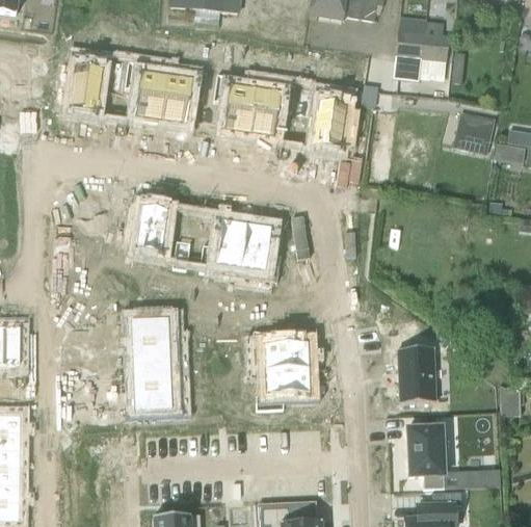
[(0,0),(0,10),(16,14),(18,0),(0,0)]
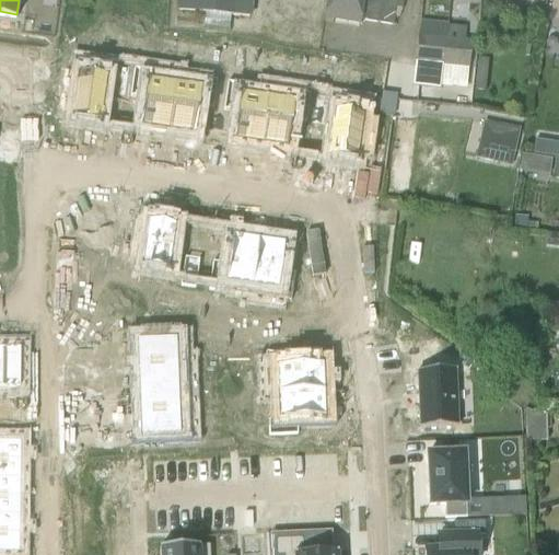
[(178,0),(178,6),(205,8),(231,11),(249,12),(251,0),(178,0)]
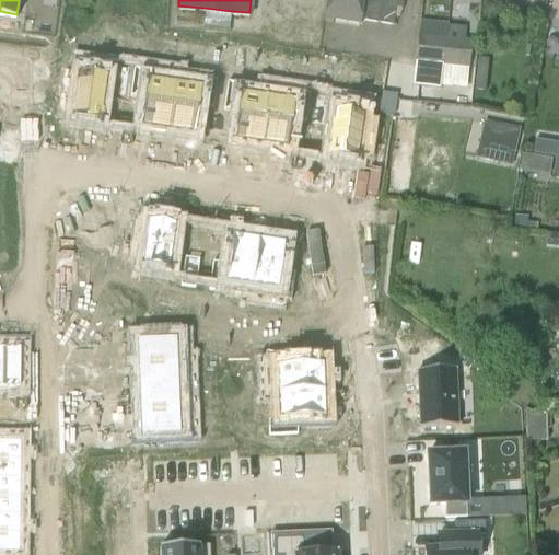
[(361,20),(363,0),(325,0),(324,14),(361,20)]
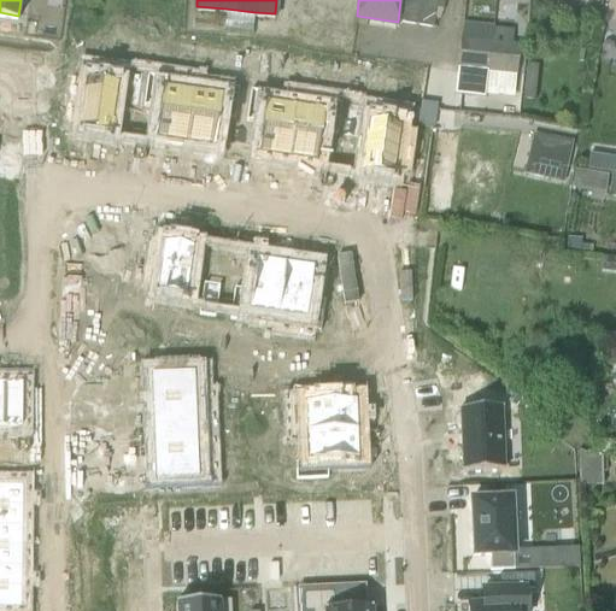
[(488,69),(492,36),(461,33),(457,65),(488,69)]
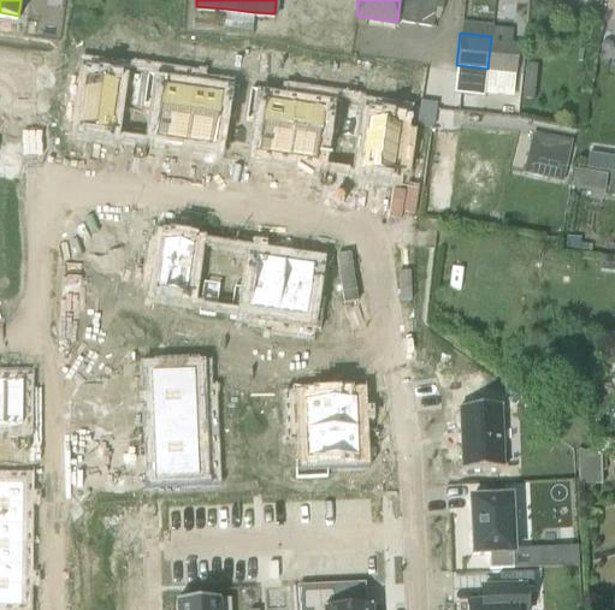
[(516,72),(520,40),(491,36),(488,69),(516,72)]
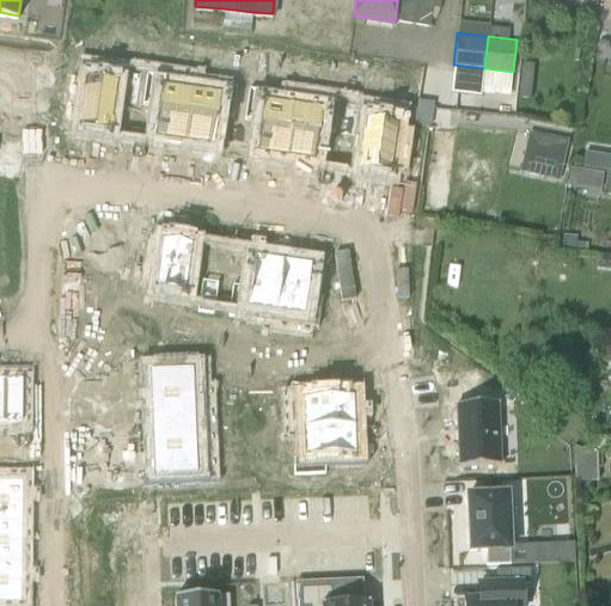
[(419,101),(425,59),(298,42),(292,84),(419,101)]
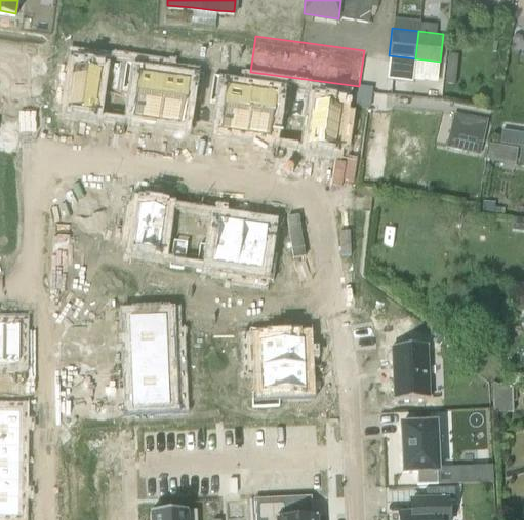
[(448,51),(445,81),(455,82),(458,52),(448,51)]
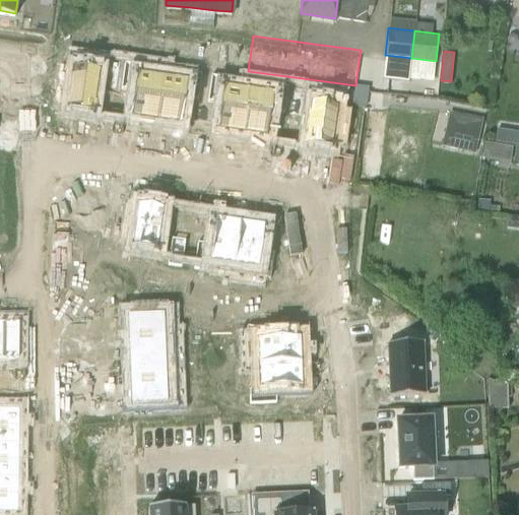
[(68,73),(65,89),(68,90),(66,107),(92,111),(94,98),(101,58),(101,57),(74,54),(71,73),(68,73)]
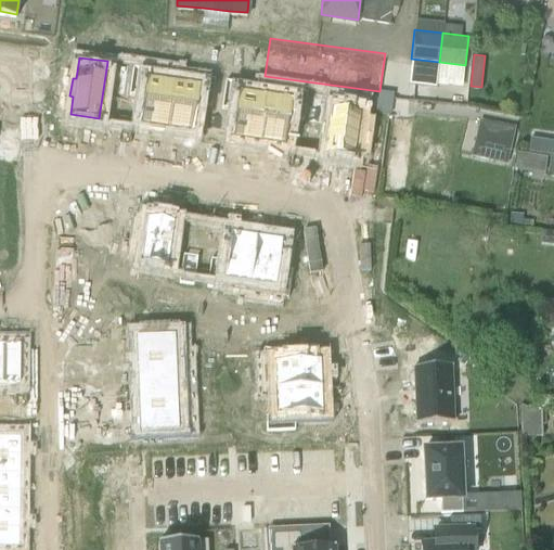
[(113,62),(108,88),(124,90),(128,64),(128,62),(113,60),(113,62)]
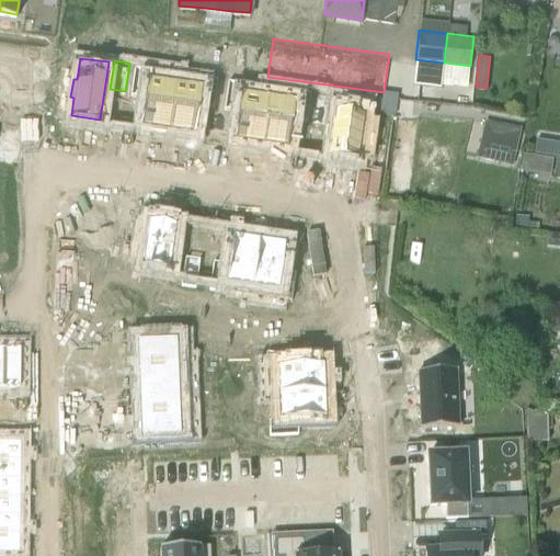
[(135,65),(130,92),(145,93),(140,123),(168,126),(175,75),(176,75),(176,71),(178,69),(135,64),(135,65)]
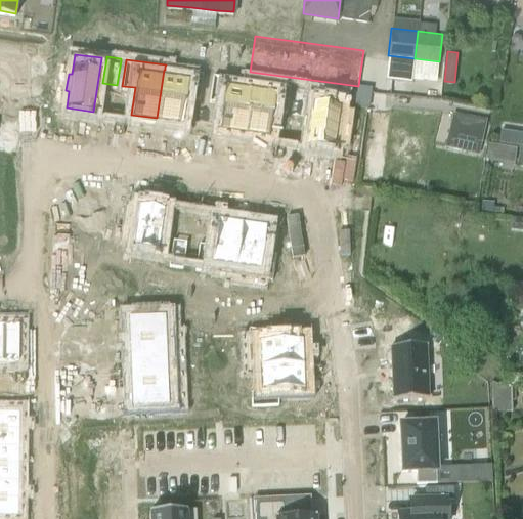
[(164,70),(157,118),(182,122),(184,104),(186,95),(200,97),(204,71),(189,69),(189,71),(188,73),(186,73),(165,70),(164,70)]
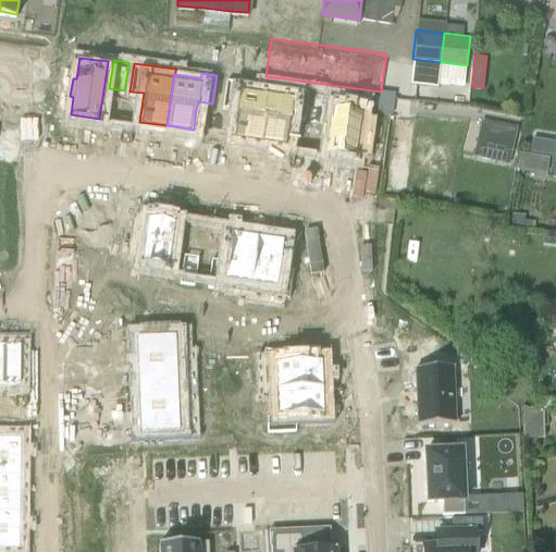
[(226,76),(222,105),(236,107),(233,135),(248,137),(259,139),(267,93),(266,93),(256,92),(246,89),(239,88),(242,78),(226,76)]
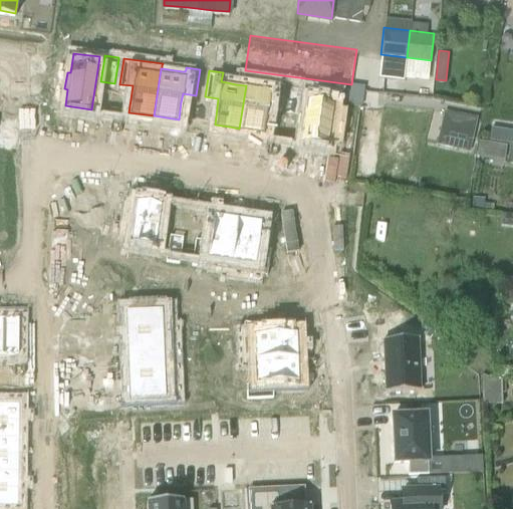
[(246,85),(239,129),(264,132),(268,105),(281,107),(281,105),(285,84),(285,81),(282,81),(246,76),(246,77),(245,85),(246,85)]
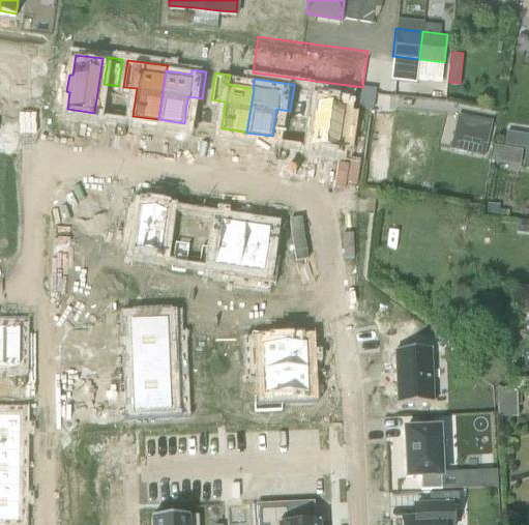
[(299,85),(295,112),(310,114),(314,87),(299,85)]
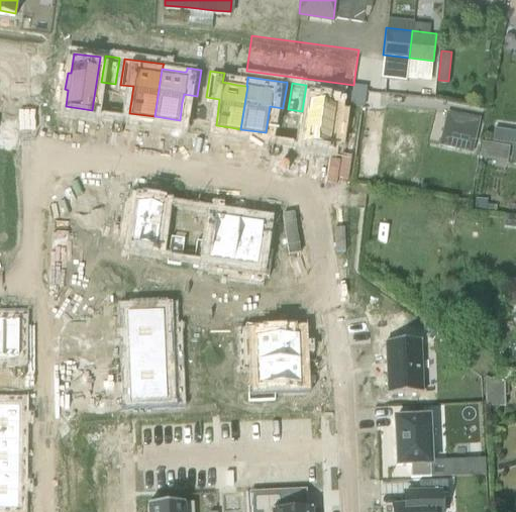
[(311,88),(303,140),(329,144),(331,128),(335,128),(337,112),(334,112),(337,92),(327,91),(311,88)]
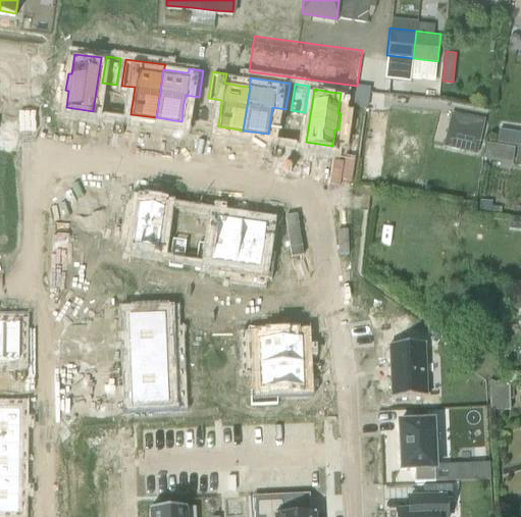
[(485,116),(452,109),(446,143),(478,150),(485,116)]
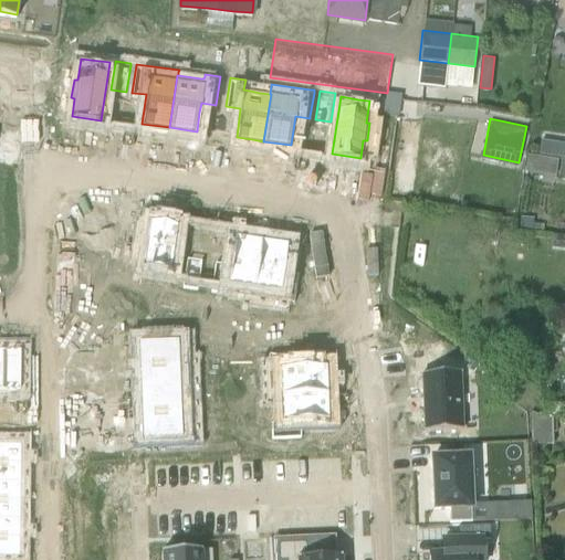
[(537,177),(554,179),(558,134),(541,131),(540,150),(525,149),(524,167),(539,168),(537,177)]
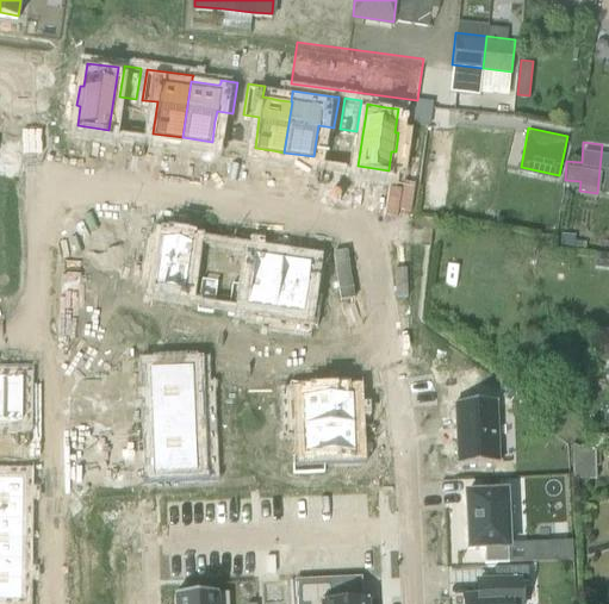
[(155,254),(151,273),(156,274),(154,286),(185,291),(191,251),(192,240),(161,235),(159,254),(155,254)]
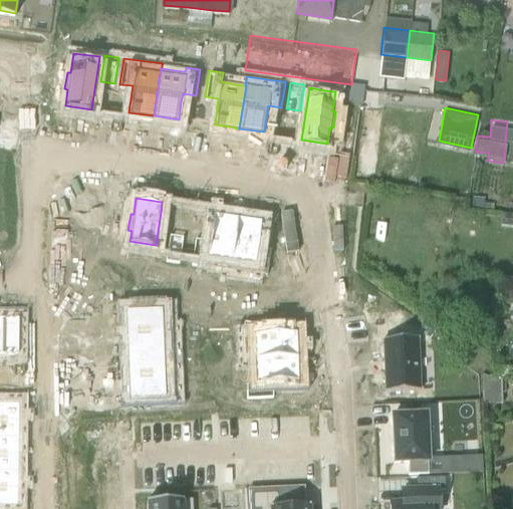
[(512,210),(503,210),(501,224),(512,225),(512,210)]
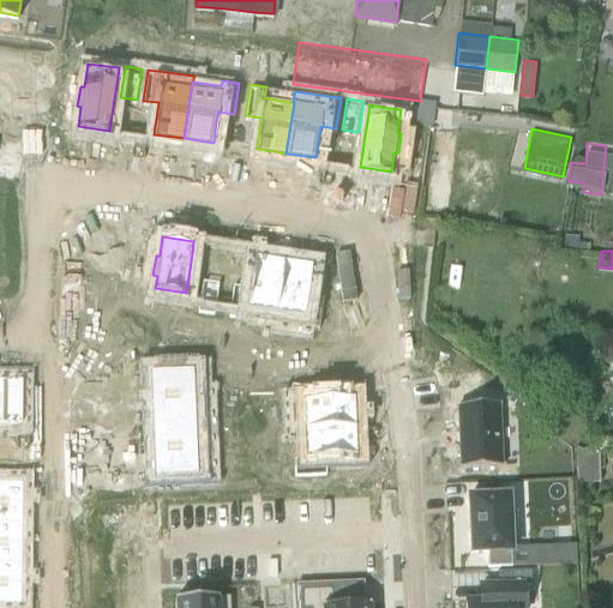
[(233,281),(229,312),(245,314),(246,309),(274,313),(275,313),(283,257),(258,253),(254,252),(250,283),(233,281)]
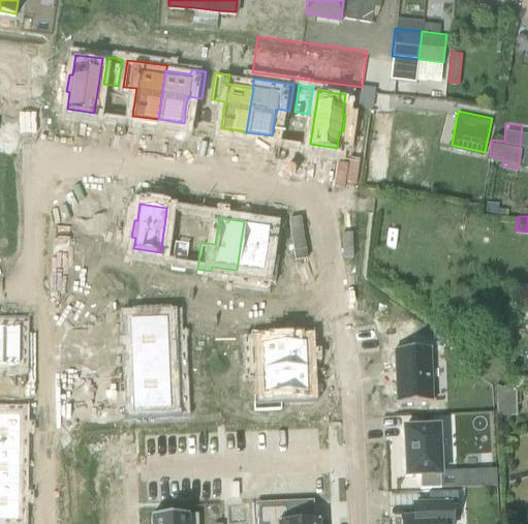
[(236,270),(235,275),(258,278),(275,280),(279,253),(266,251),(267,246),(270,224),(244,221),(237,270),(236,270)]
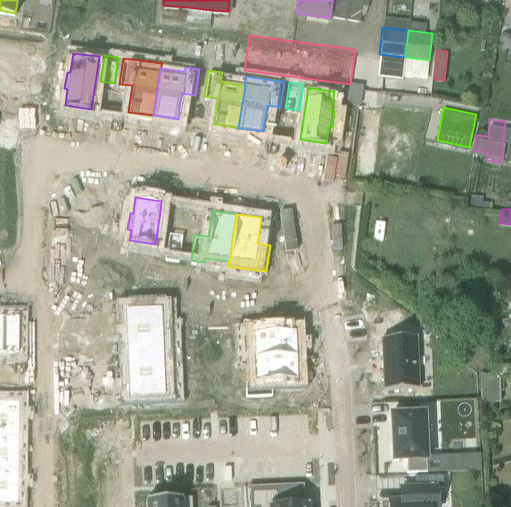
[(169,231),(165,257),(179,259),(183,233),(169,231)]
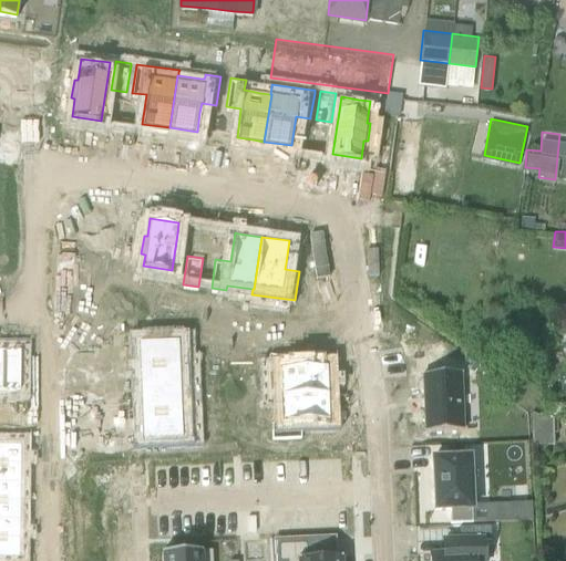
[(308,272),(306,284),(327,288),(325,276),(308,272)]
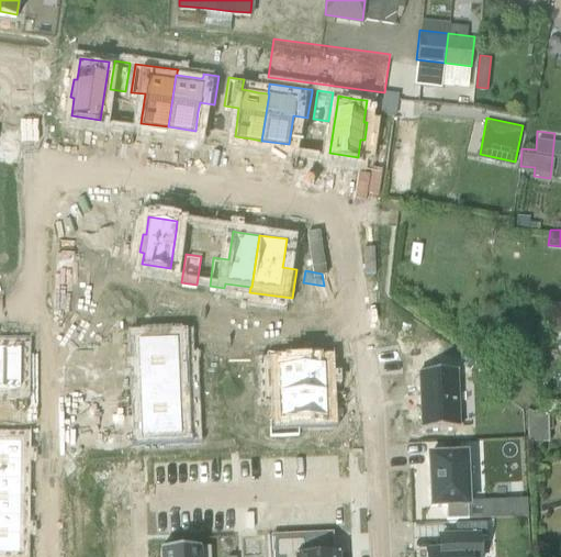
[(551,327),(560,329),(560,315),(553,314),(551,327)]
